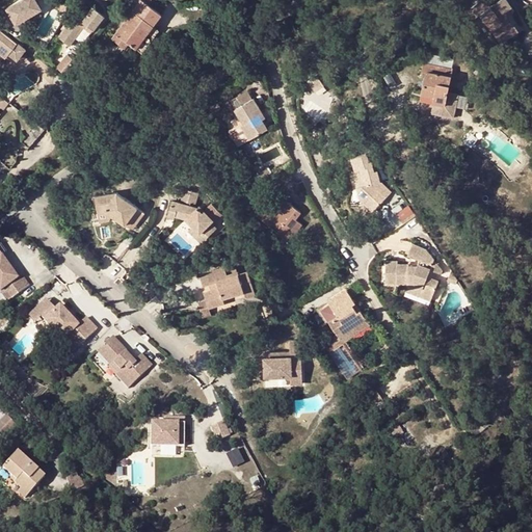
[(19,0),(28,15),(52,0),(19,0)]
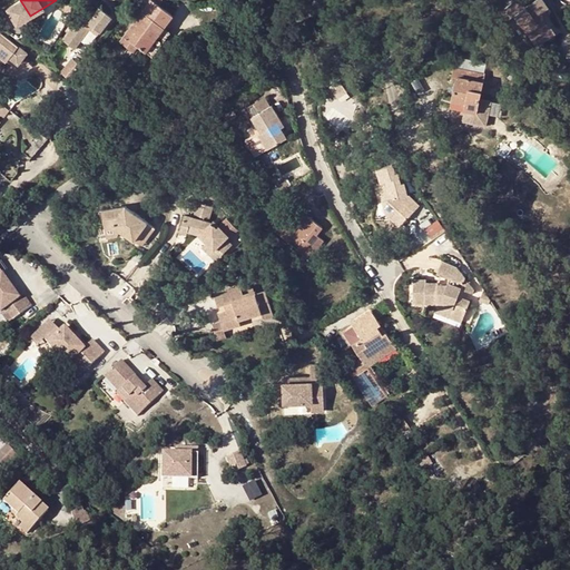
[(533,2),(516,13),(538,46),(556,33),(533,2)]
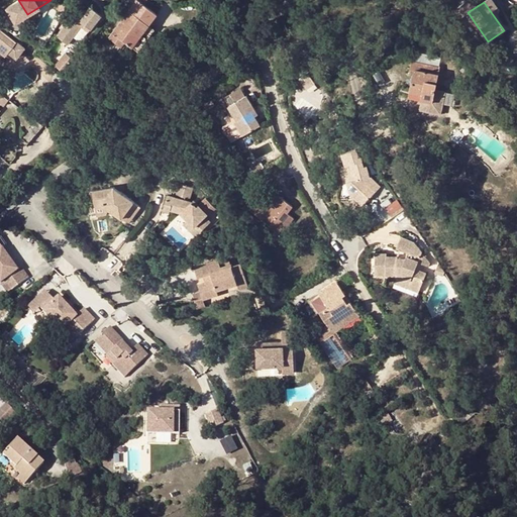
[(90,5),(82,16),(95,22),(101,13),(90,5)]
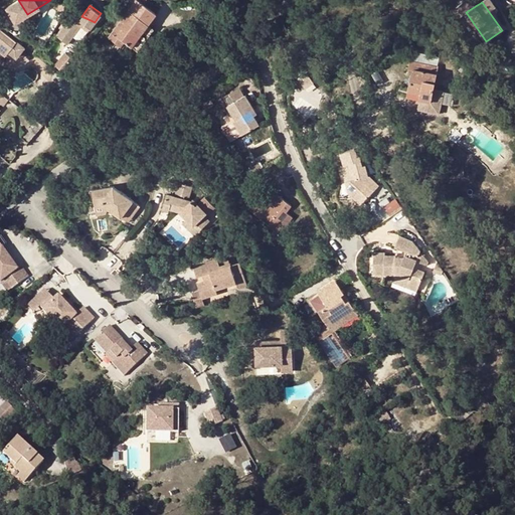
[(144,6),(137,16),(147,24),(155,15),(144,6)]
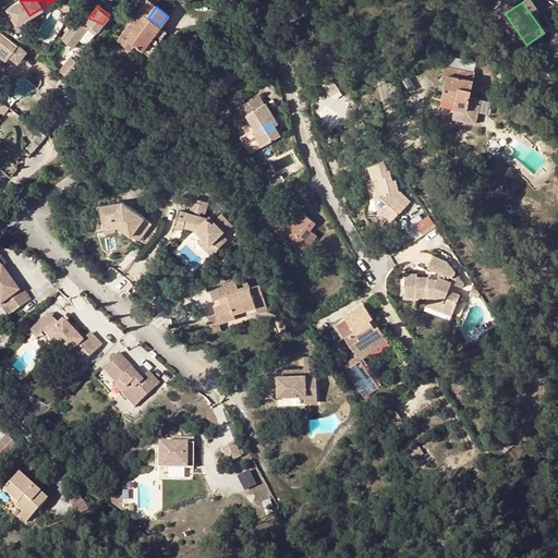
[(142,50),(159,26),(148,17),(140,11),(118,39),(125,46),(130,40),(135,45),(137,47),(142,50)]
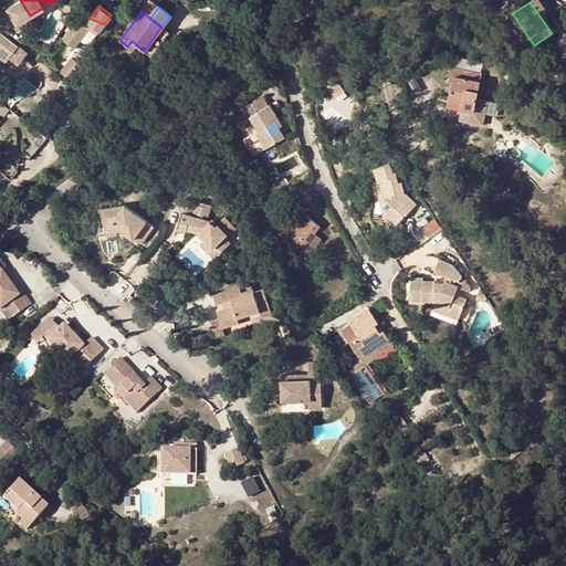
[(91,24),(86,21),(80,17),(62,40),(74,49),(91,24)]
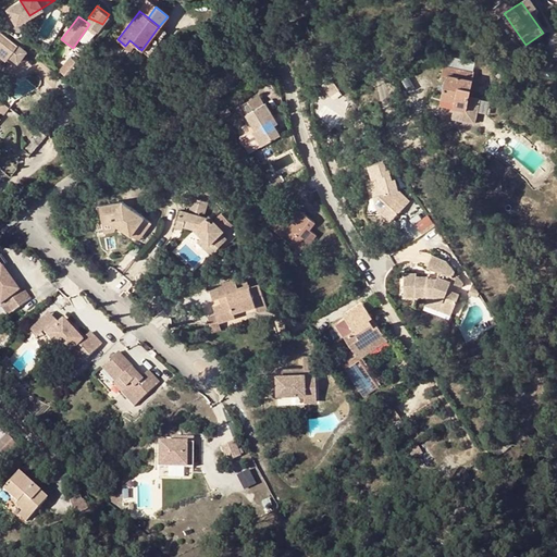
[(85,21),(89,24),(97,31),(102,24),(88,17),(85,21)]
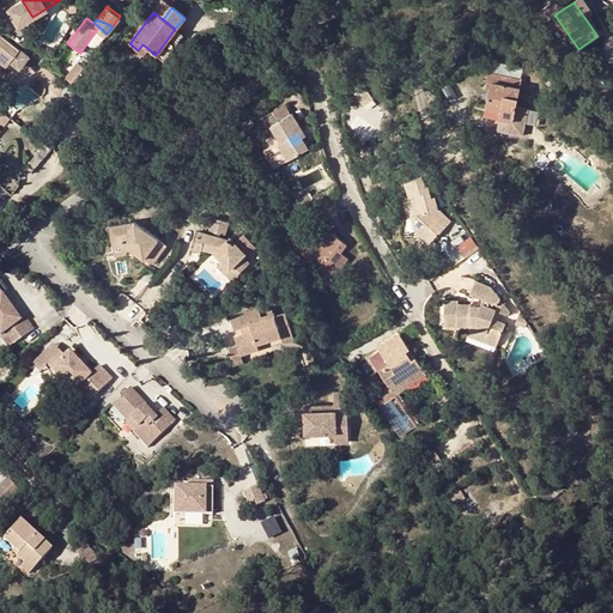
[(175,29),(156,55),(163,61),(183,35),(175,29)]
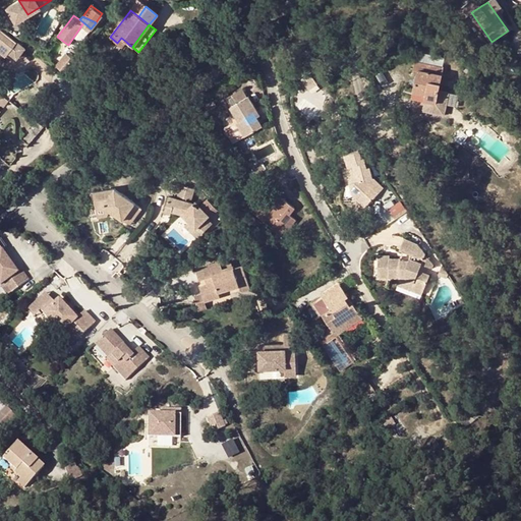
[(0,46),(10,53),(17,59),(26,48),(0,27),(0,46)]
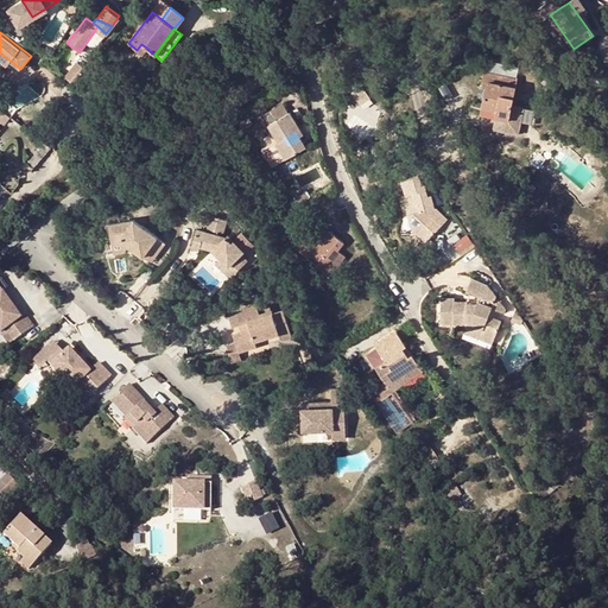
[(143,55),(147,49),(141,44),(137,50),(143,55)]
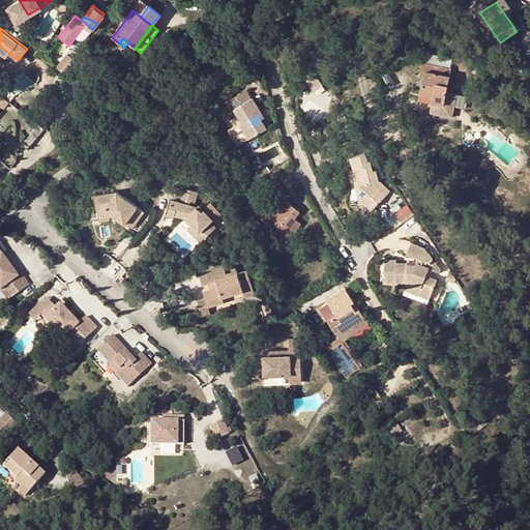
[(0,53),(5,58),(7,58),(10,54),(0,47),(0,53)]
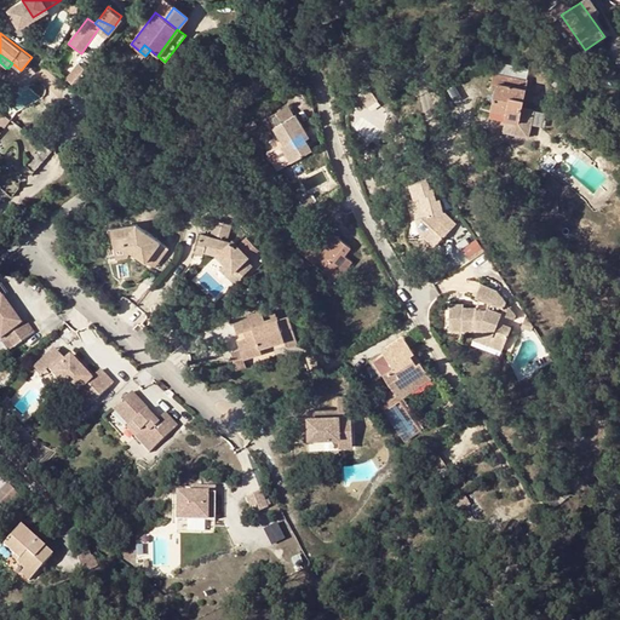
[(76,75),(80,79),(87,70),(84,67),(76,75)]
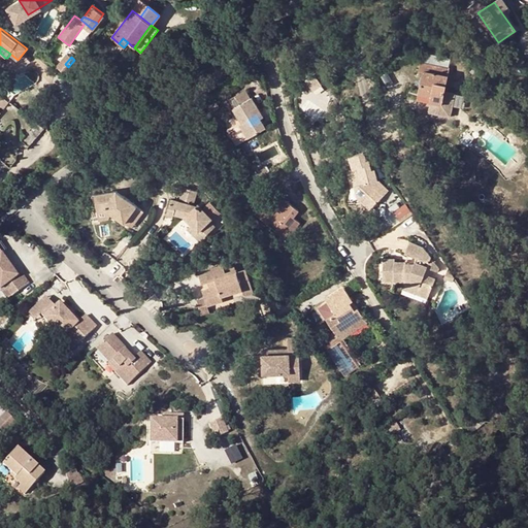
[(430,102),(432,103),(441,105),(444,93),(450,68),(421,62),(419,71),(423,71),(419,94),(431,96),(430,102)]
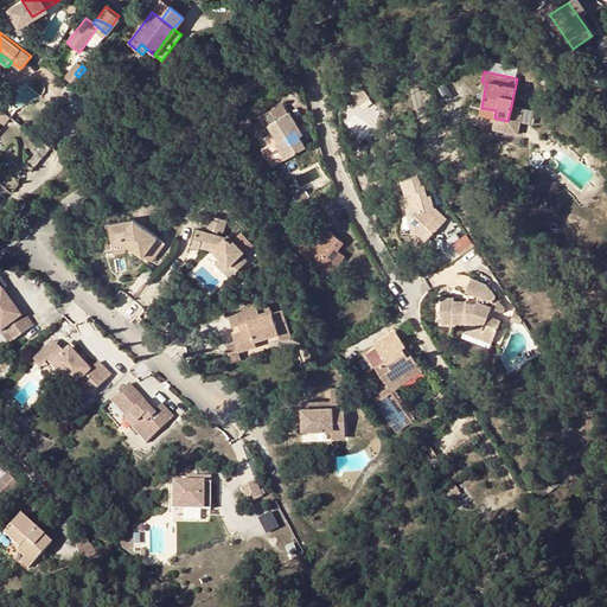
[(343,90),(346,96),(356,89),(352,84),(343,90)]
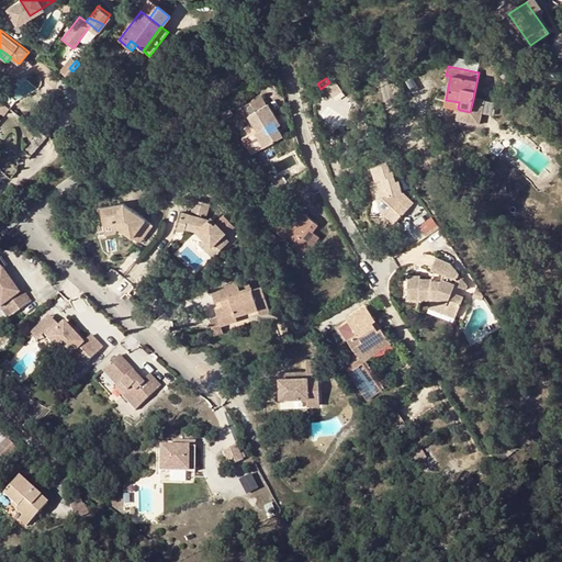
[(321,89),(325,96),(335,90),(329,82),(321,89)]
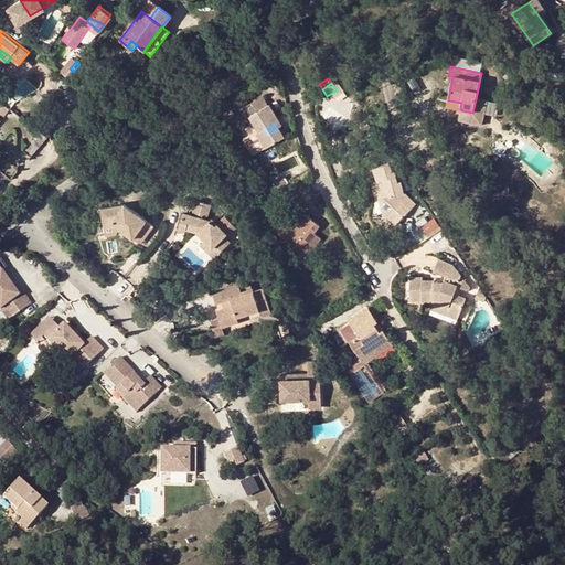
[(339,94),(337,91),(327,96),(329,100),(339,94)]
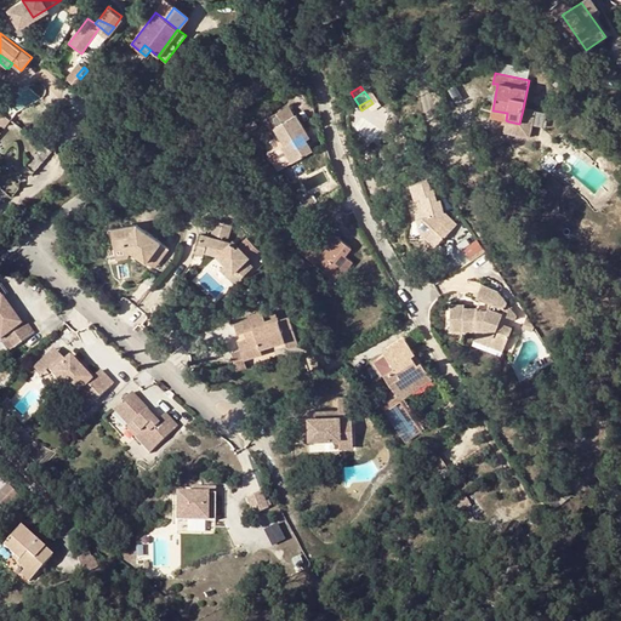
[(0,125),(3,121),(6,125),(11,118),(0,109),(0,125)]
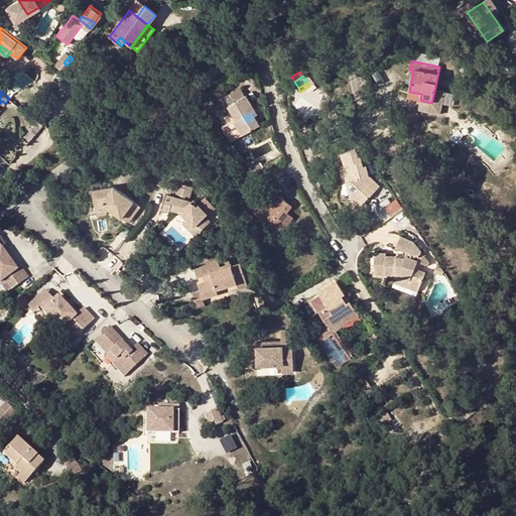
[(441,115),(445,93),(434,91),(431,103),(422,101),(420,110),(441,115)]
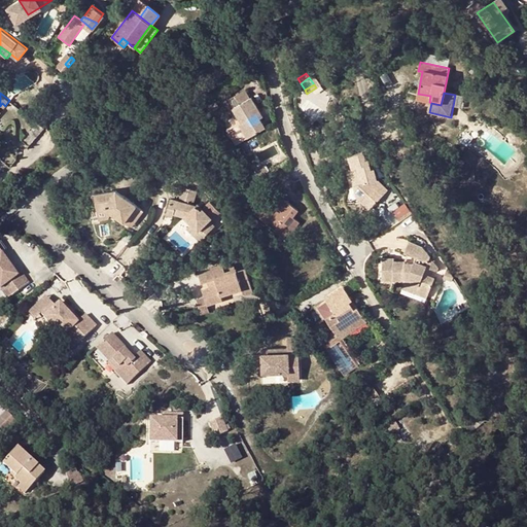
[(262,131),(256,120),(254,116),(258,114),(249,100),(231,110),(234,116),(226,120),(231,126),(224,130),(233,146),(243,140),(244,141),(262,131)]
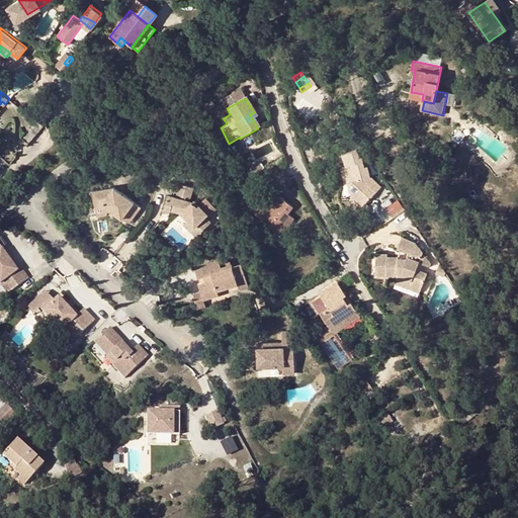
[(211,102),(203,107),(205,111),(214,106),(211,102)]
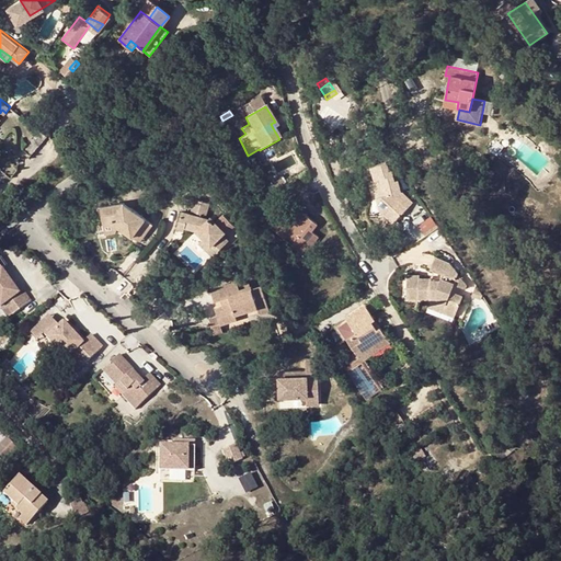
[(32,156),(48,136),(39,129),(23,148),(32,156)]
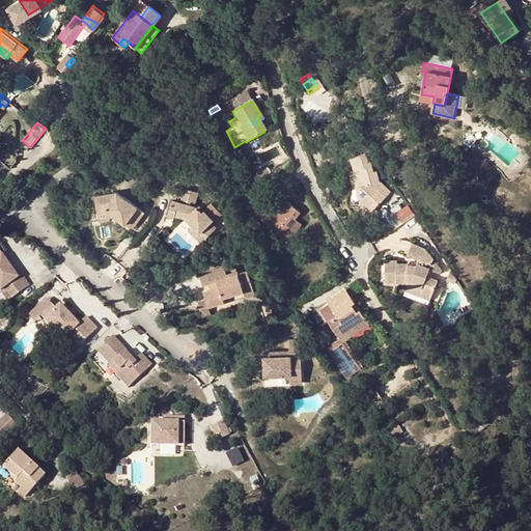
[(365,156),(352,158),(355,171),(352,171),(355,189),(367,200),(363,204),(371,212),(379,204),(371,197),(375,193),(384,200),(389,194),(378,183),(375,172),(371,172),(369,163),(367,164),(365,156)]
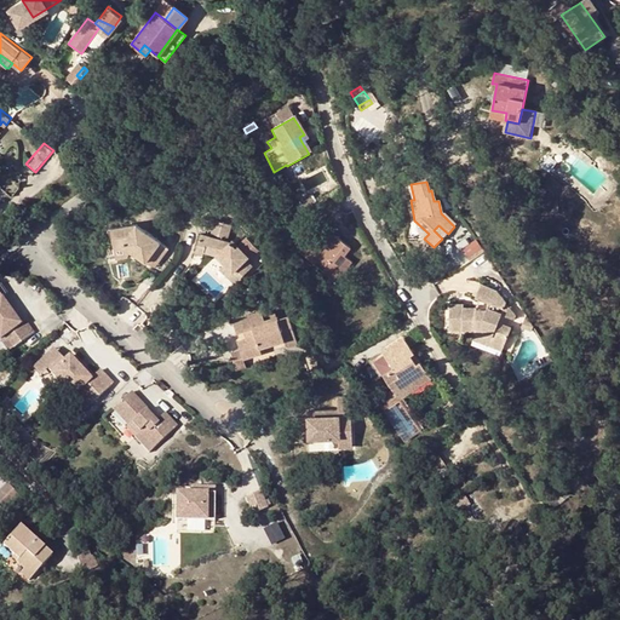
[(523,189),(515,189),(517,206),(526,206),(523,189)]
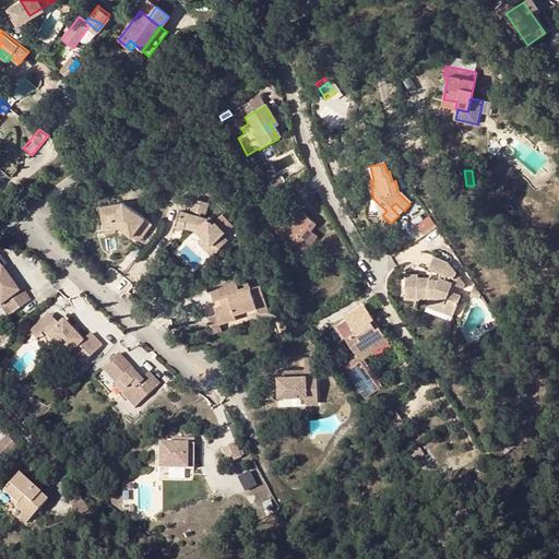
[(270,182),(273,189),(284,183),(281,177),(270,182)]
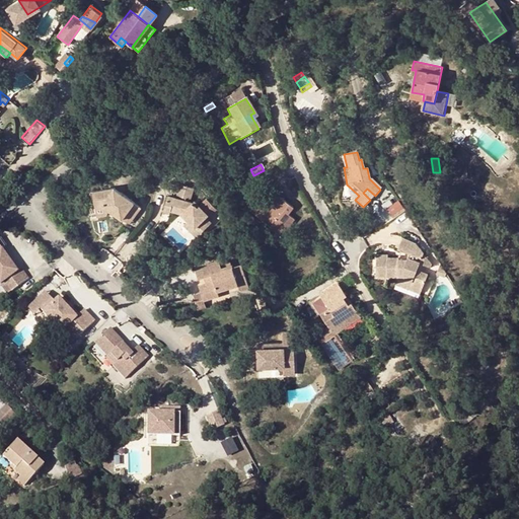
[(350,194),(355,200),(359,196),(347,184),(350,194)]
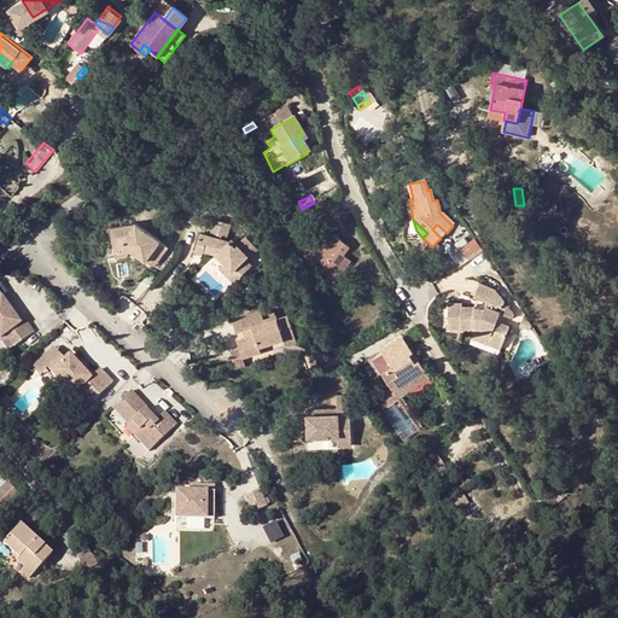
[(246,256),(237,246),(234,248),(229,242),(226,242),(229,225),(215,221),(210,237),(200,233),(197,243),(204,245),(203,251),(216,255),(225,263),(239,279),(252,266),(245,257),(246,256)]
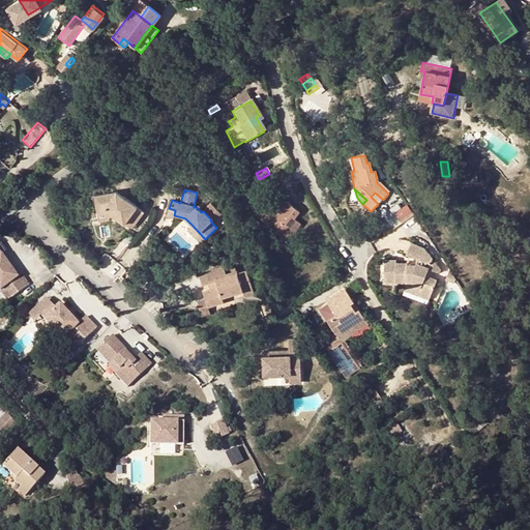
[(116,194),(113,195),(123,212),(129,219),(137,208),(116,194)]
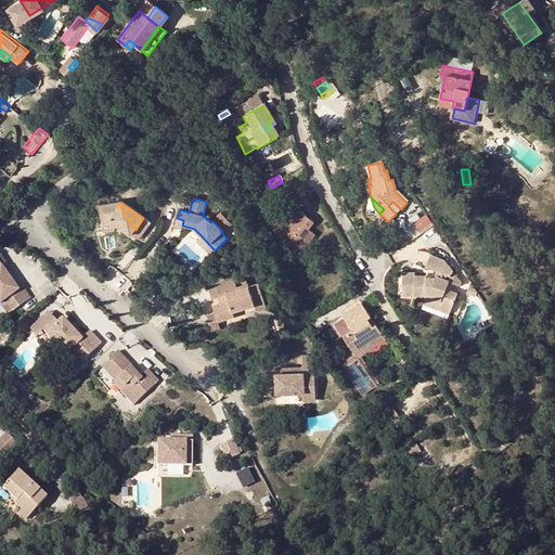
[(129,222),(118,204),(97,207),(99,221),(95,222),(98,234),(123,230),(131,236),(136,230),(129,222)]
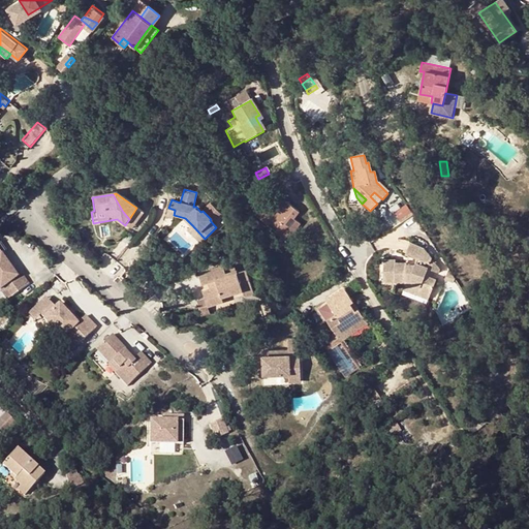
[(263,201),(253,214),(284,241),(299,224),(292,219),(297,213),(282,200),(272,213),(268,218),(263,215),(268,210),(270,207),(263,201)]
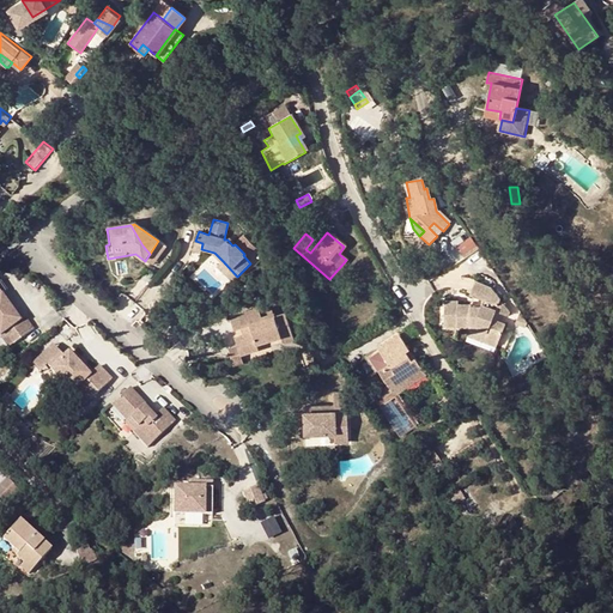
[(471,232),(455,243),(467,258),(481,247),(471,232)]
